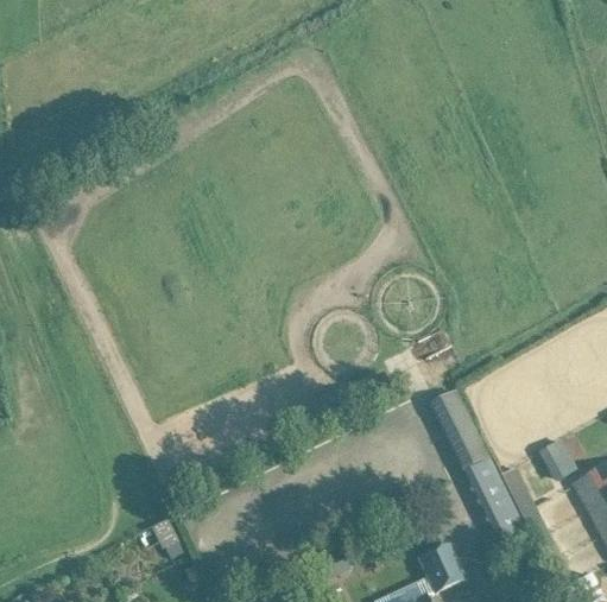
[(500,470),(492,455),(457,387),(429,401),(500,539),(528,525),(500,470)]
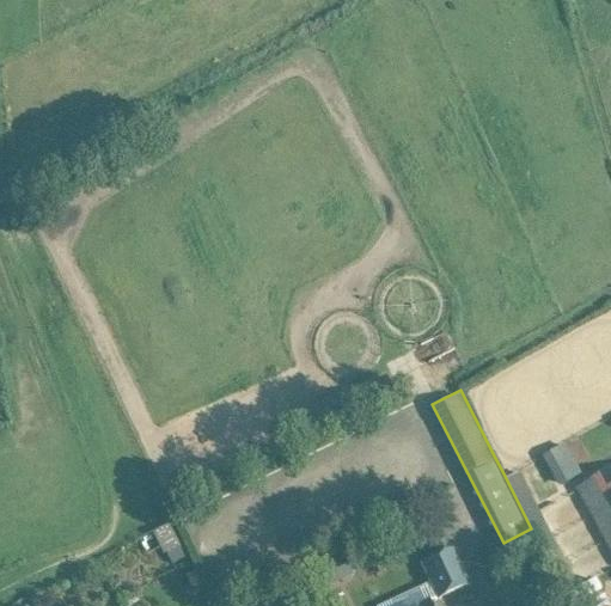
[(518,466),(503,473),(531,528),(564,593),(579,586),(518,466)]
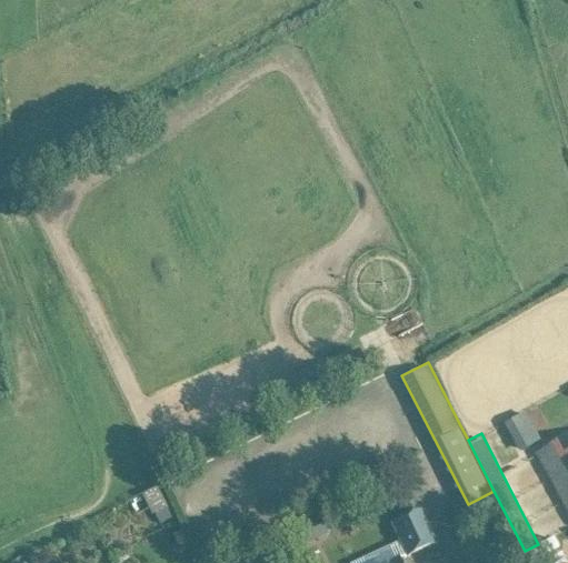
[(567,450),(564,453),(556,440),(536,451),(566,505),(567,508),(567,450)]
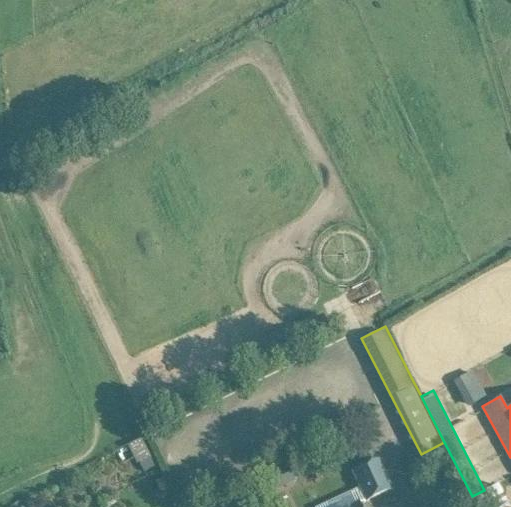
[(141,435),(126,442),(136,461),(150,453),(141,435)]
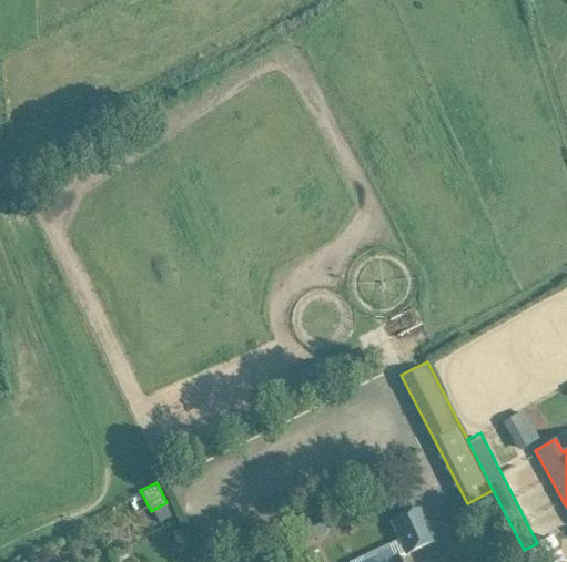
[(436,540),(419,506),(391,520),(406,554),(436,540)]
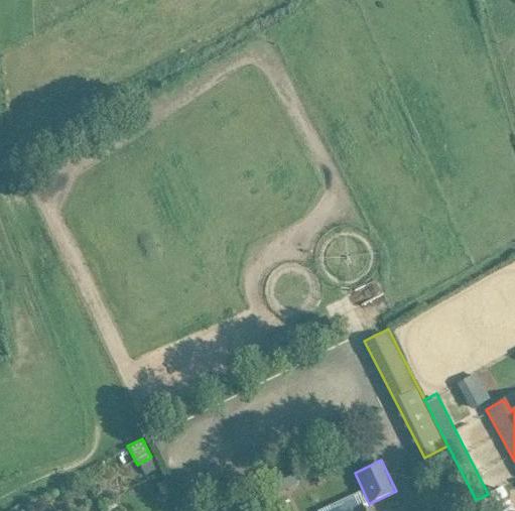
[(499,510),(501,510),(513,504),(509,495),(508,496),(503,486),(476,500),(481,510),(484,510),(490,508),(488,504),(494,501),(499,510)]
